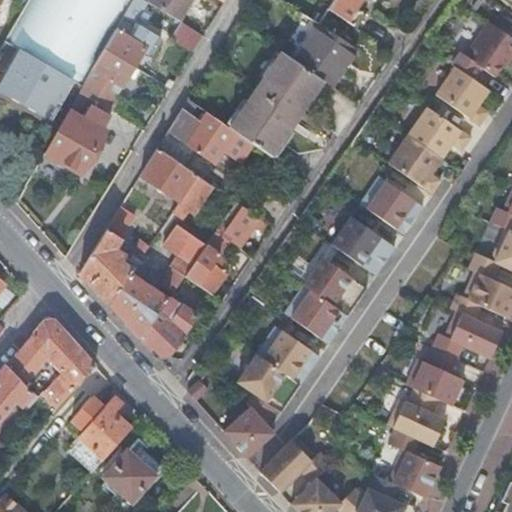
[(132,23),(145,2),(142,0),(134,0),(124,18),(132,23)]
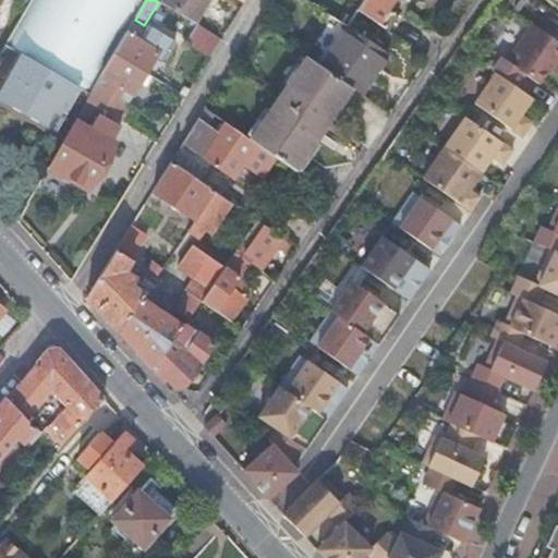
[(195,25),(209,0),(166,0),(164,5),(195,25)]
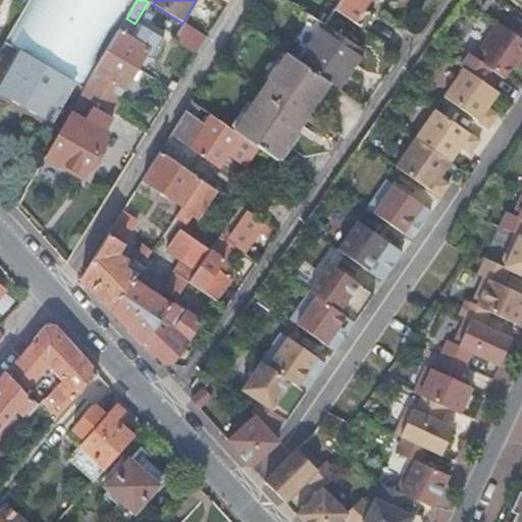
[(341,0),(335,8),(361,25),(370,13),(363,8),(368,0),(341,0)]
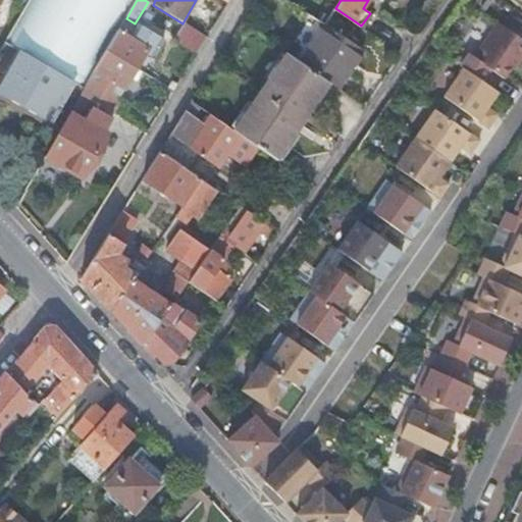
[(464,68),(483,82),(491,69),(505,79),(514,65),(519,69),(521,64),(521,38),(499,22),(475,57),(470,53),(461,66),(464,68)]
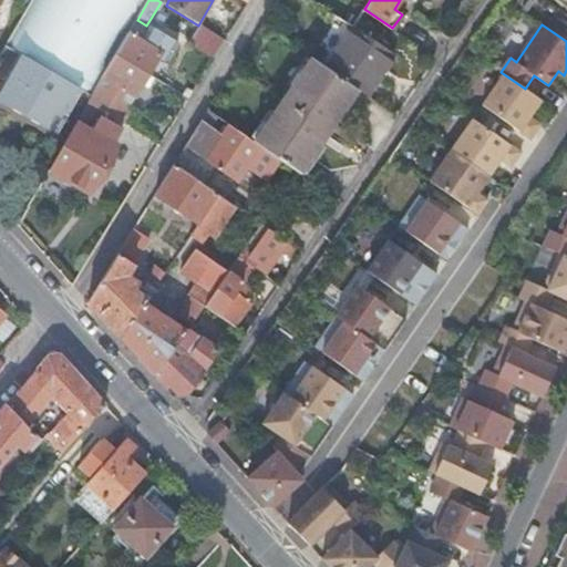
[(217,55),(225,42),(203,28),(194,42),(217,55)]
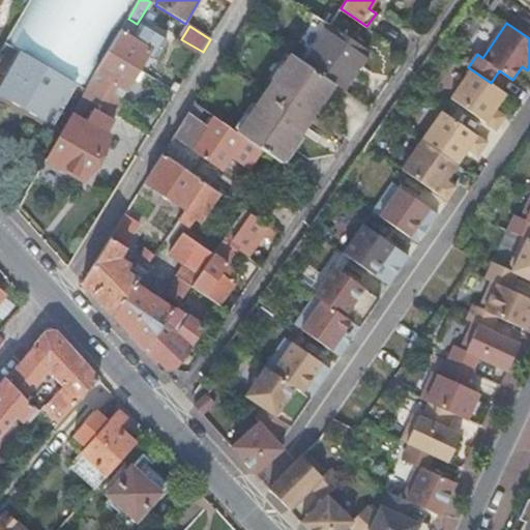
[(357,60),(360,62),(369,52),(329,26),(303,63),(336,86),(339,87),(357,60)]
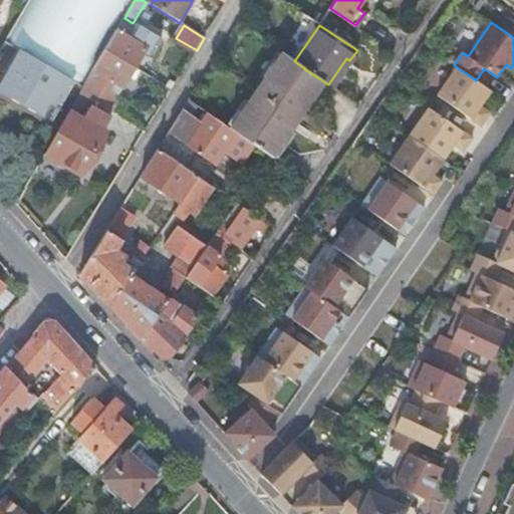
[(91,100),(112,112),(120,98),(99,85),(105,75),(125,87),(154,38),(138,28),(132,39),(117,31),(84,88),(80,94),(91,100)]
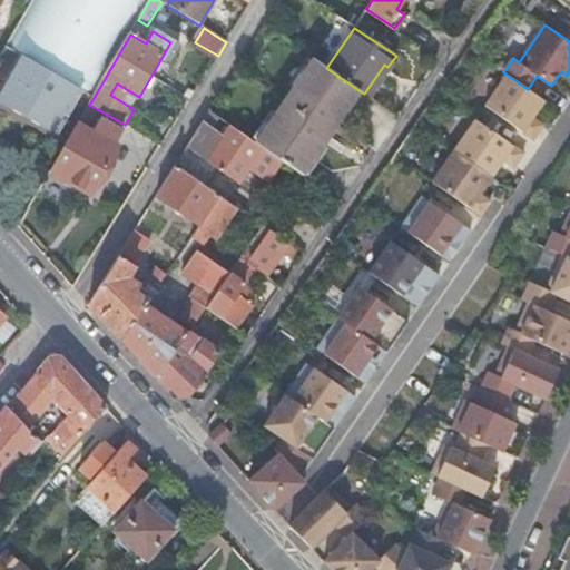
[(333,134),(362,92),(326,68),(315,59),(286,100),(333,134)]
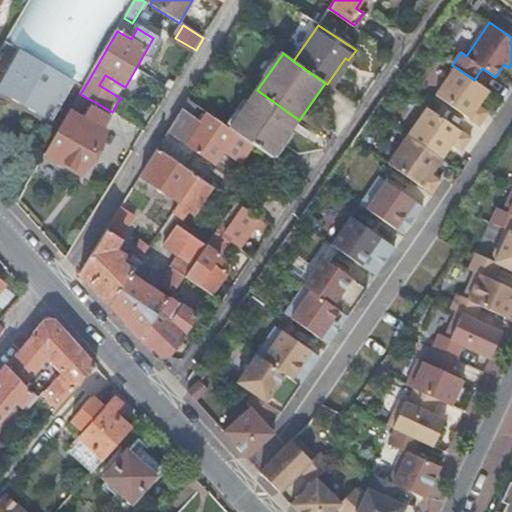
[(327,84),(331,87),(348,60),(345,58),(327,84)]
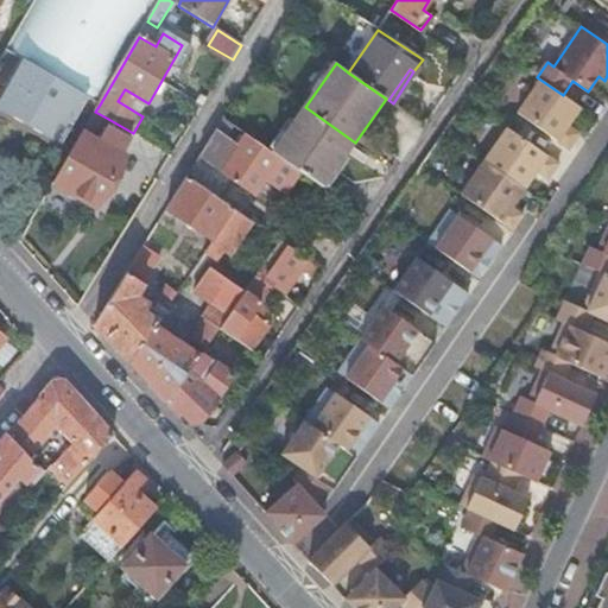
[(518,113),(569,149),(580,133),(569,126),(581,107),(563,95),(540,80),(518,113)]
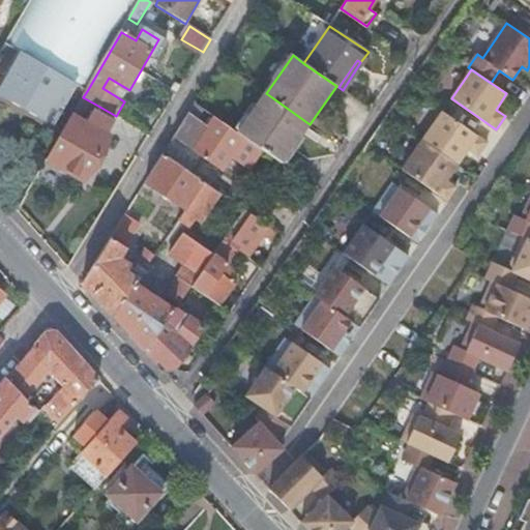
[(282,164),(310,124),(266,93),(238,133),(263,149),(282,164)]
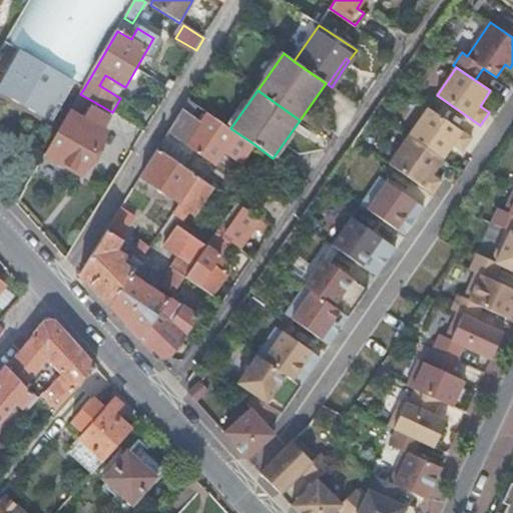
[(91,100),(80,94),(70,111),(81,117),(91,100)]
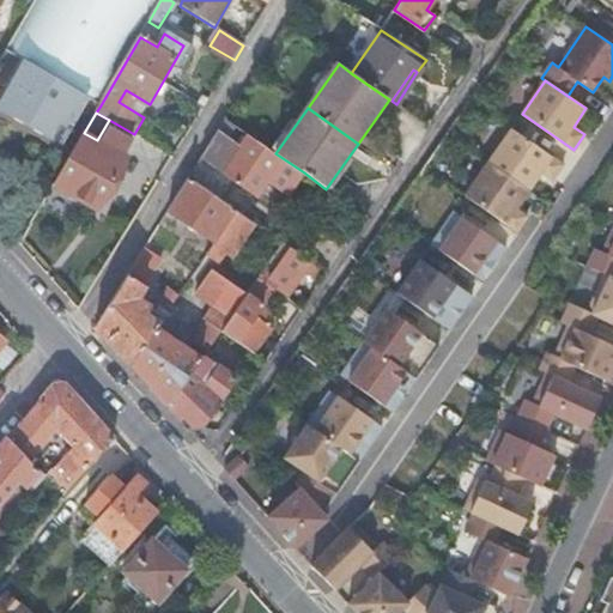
[(189,177),(224,201),(238,182),(259,196),(268,182),(287,196),(304,173),(275,153),(249,135),(241,147),(226,137),(235,125),(226,119),(189,177)]
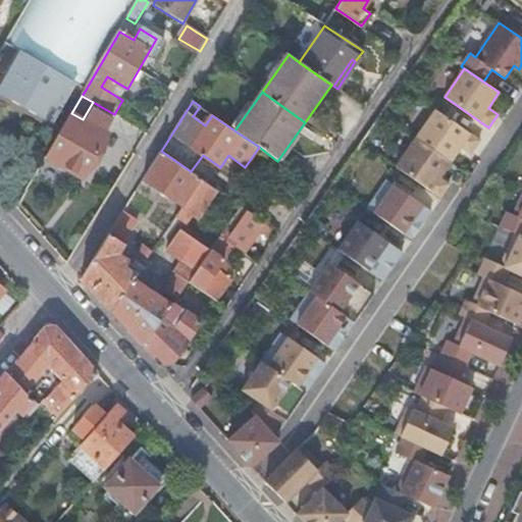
[(86,123),(70,114),(46,157),(85,178),(108,137),(105,135),(113,120),(94,109),(86,123)]
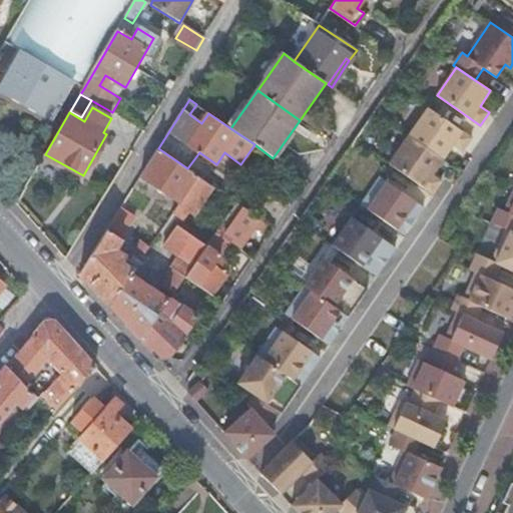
[(428,108),(409,136),(443,159),(453,144),(463,151),(472,138),(428,108)]
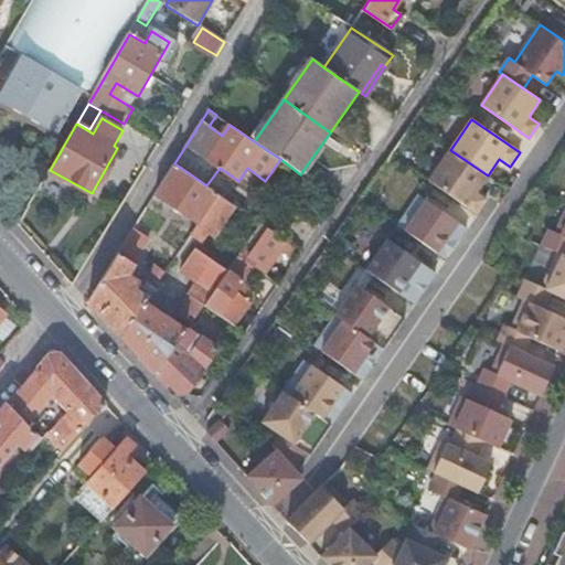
[(450,150),(428,181),(477,214),(487,200),(476,192),(488,176),(450,150)]
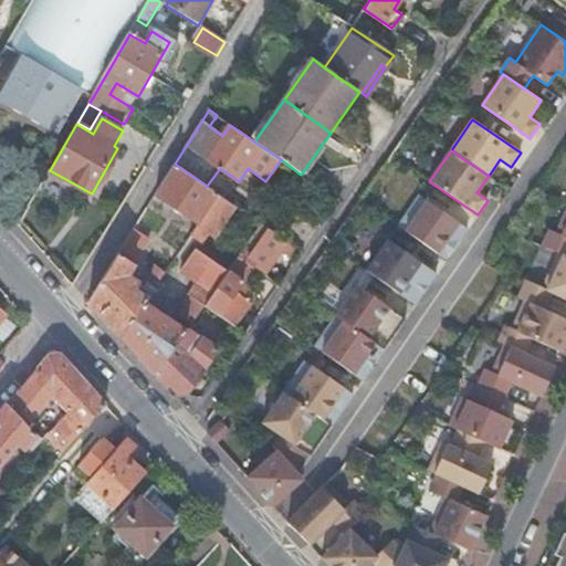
[(156,194),(198,222),(199,223),(219,195),(207,186),(175,164),(156,194)]
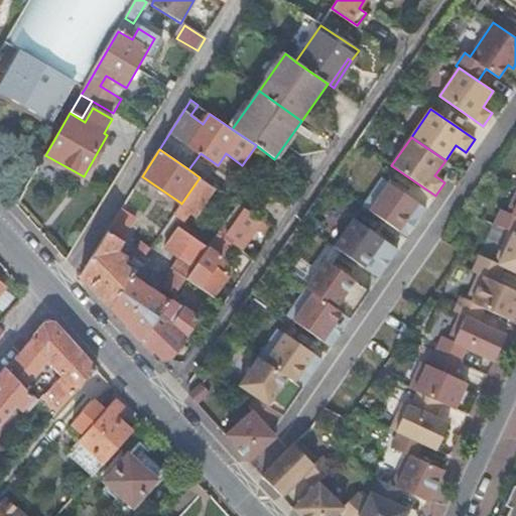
[(196,215),(215,187),(200,177),(181,204),(180,203),(174,213),(182,219),(188,210),(196,215)]
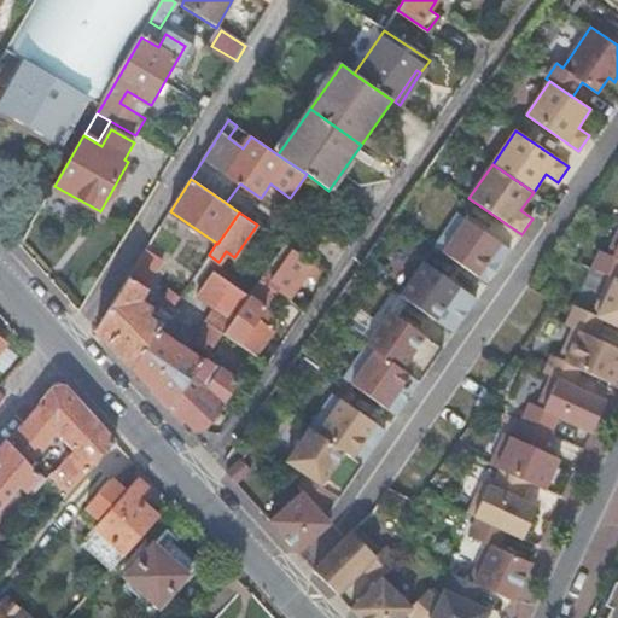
[(458,214),(435,248),(488,284),(511,250),(458,214)]
